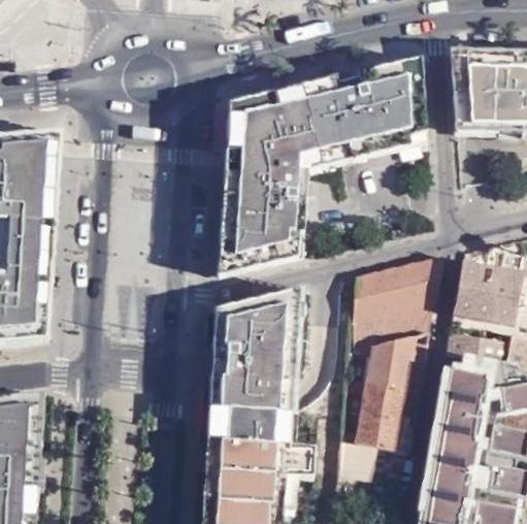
[(526,53),(452,52),(456,130),(526,131),(526,53)]
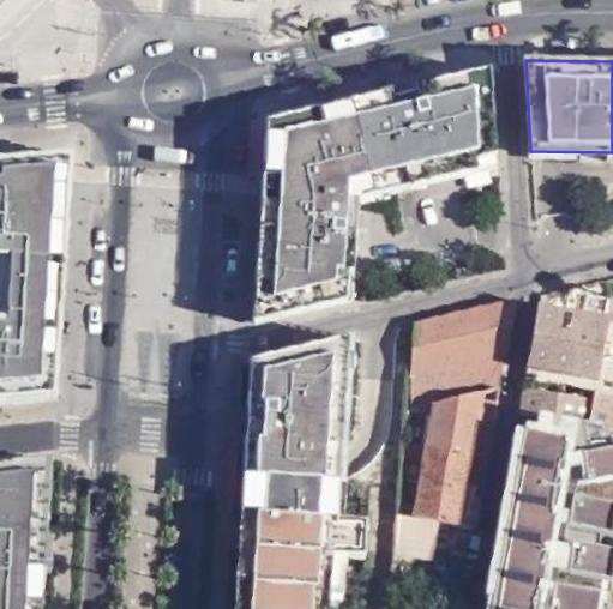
[(497,151),(492,64),(424,80),(428,98),(392,107),(389,89),(269,118),(253,318),(348,296),(353,295),(360,194),(479,166),(476,155),(497,151)]
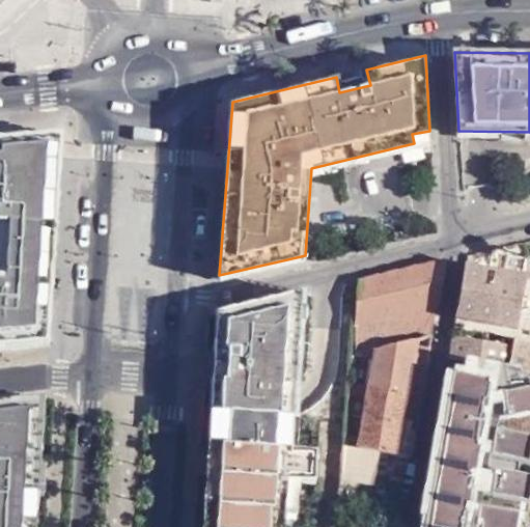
[(0,143),(51,140),(39,339),(49,338),(62,127),(0,132),(0,143)]
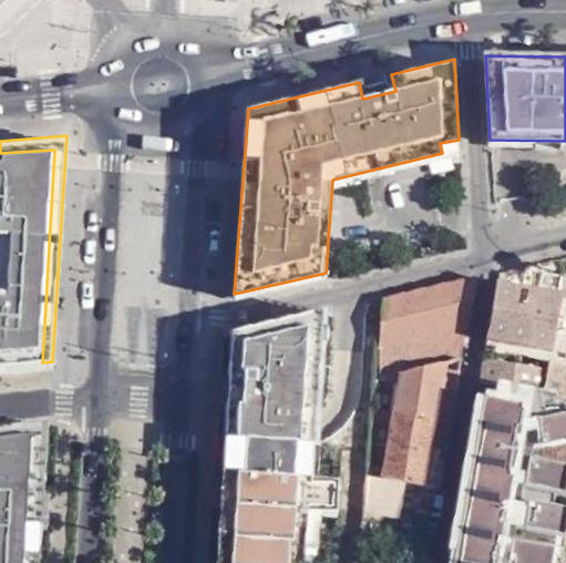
[(0,366),(42,362),(54,150),(0,153),(0,366)]
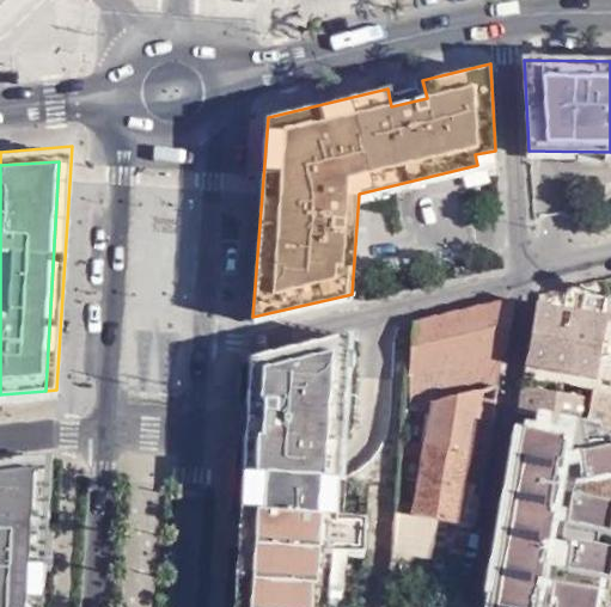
[(511,295),(511,294),(411,316),(410,327),(404,397),(407,397),(432,392),(480,382),(498,378),(511,295)]
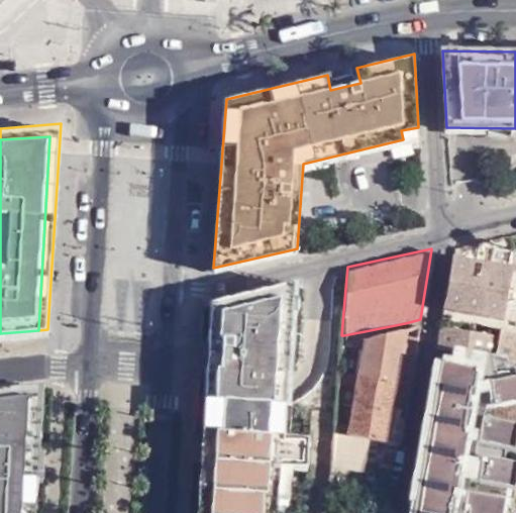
[(511,265),(451,253),(441,310),(449,311),(450,303),(502,312),(505,298),(509,278),(511,265)]
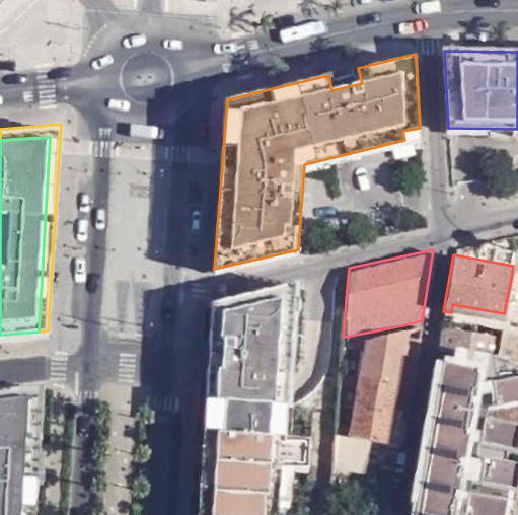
[(517,286),(517,280),(511,279),(507,299),(516,300),(517,286)]
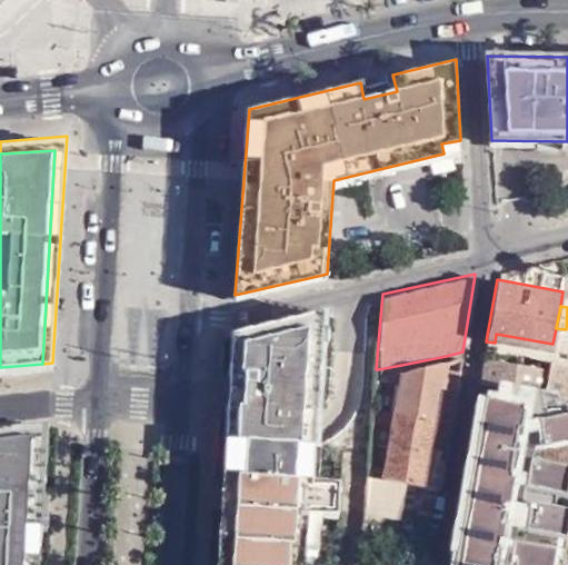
[(232,329),(226,435),(317,440),(324,307),(232,329)]
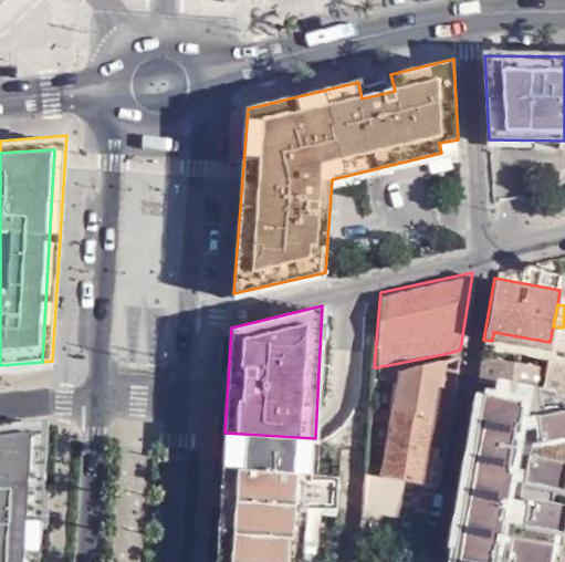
[(441,457),(460,350),(443,354),(425,476),(437,479),(441,457)]
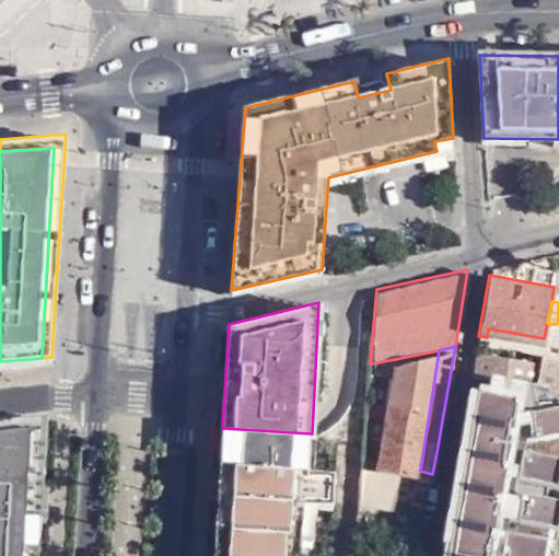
[(539,357),(477,346),(472,369),(536,381),(558,385),(558,352),(542,350),(539,357)]
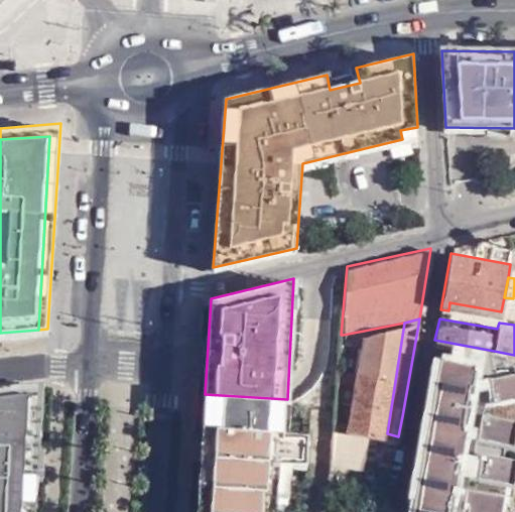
[(404,323),(364,331),(348,425),(369,430),(387,433),(404,323)]
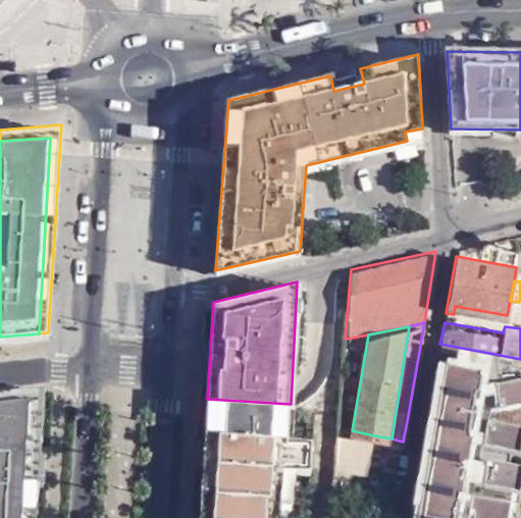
[(439,344),(437,360),(489,369),(487,382),(520,377),(520,370),(520,364),(502,367),(500,355),(439,344)]
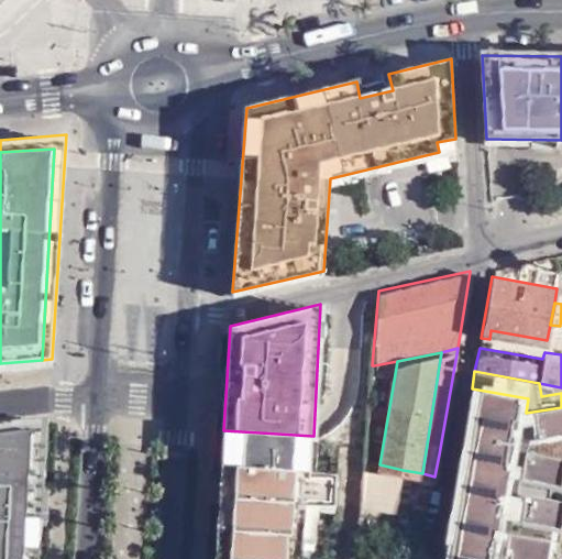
[(472,388),(441,558),(557,558),(561,543),(504,532),(507,517),(561,527),(561,500),(527,494),(526,497),(511,495),(514,478),(561,485),(561,407),(526,413),(528,398),(472,388)]
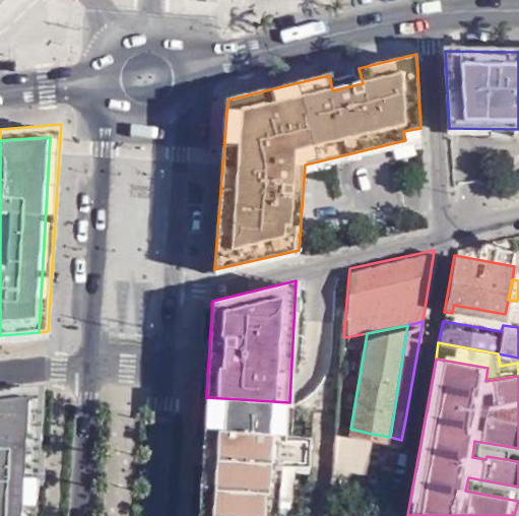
[(34,384),(23,515),(36,515),(45,383),(34,384)]
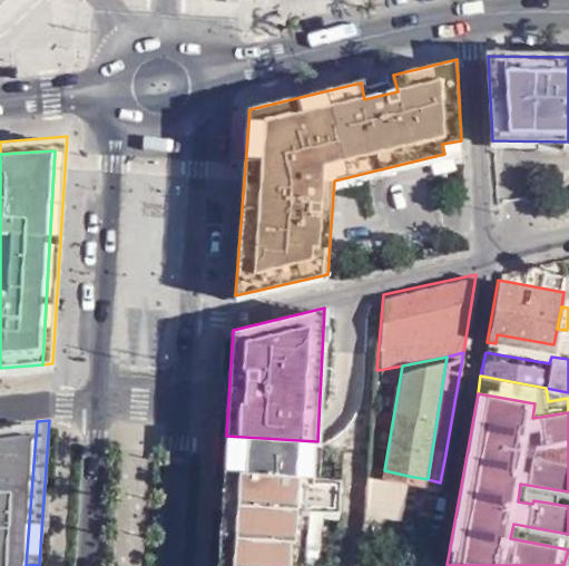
[(0,565),(26,565),(37,421),(0,423),(0,565)]
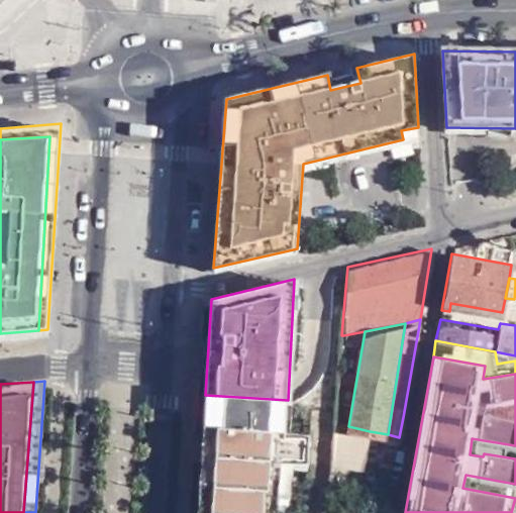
[(205,395),(197,512),(278,512),(282,463),(308,465),(310,434),(285,433),(288,400),(205,395)]
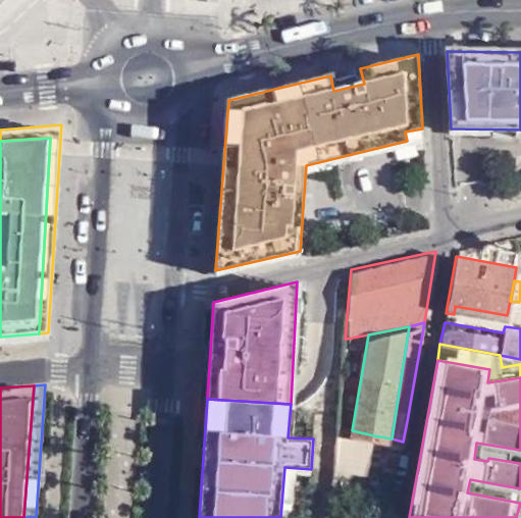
[(352,430),(337,427),(336,452),(368,459),(373,435),(352,430)]
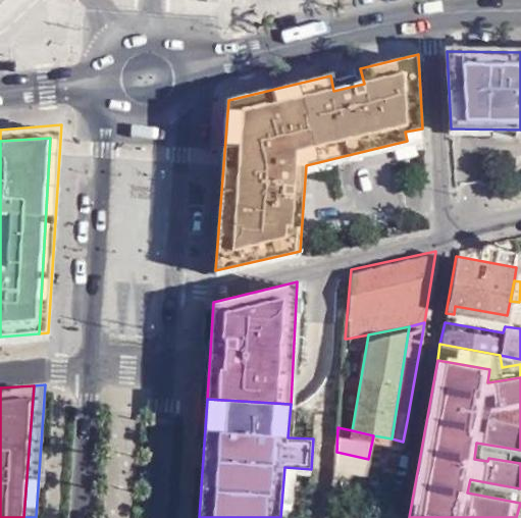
[(400,444),(377,438),(372,464),(395,468),(400,444)]
